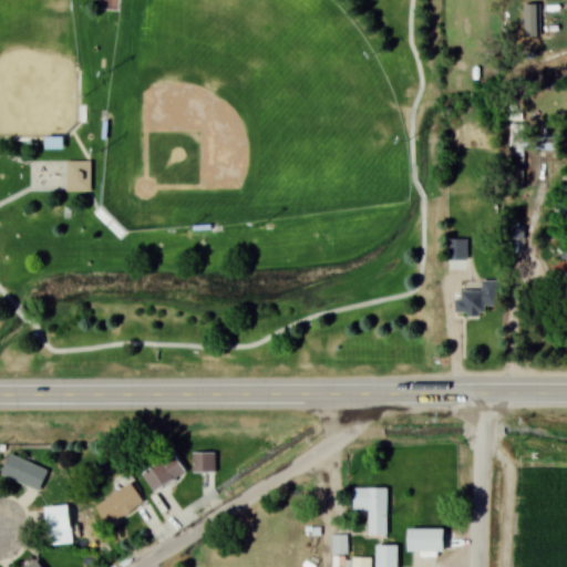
[(525,39),(539,39),(539,4),(525,4),(525,39)]
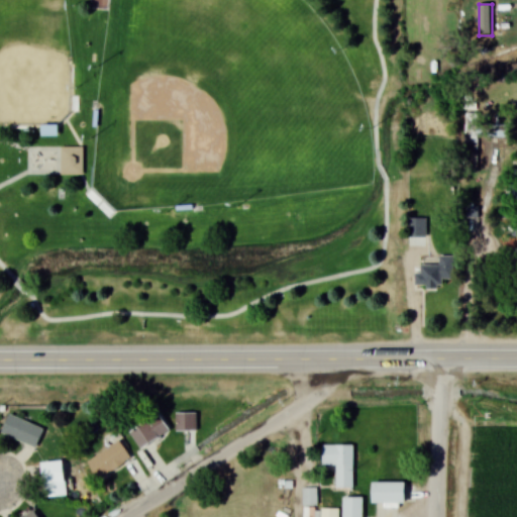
[(57,136),(57,125),(40,125),(40,136),(57,136)]
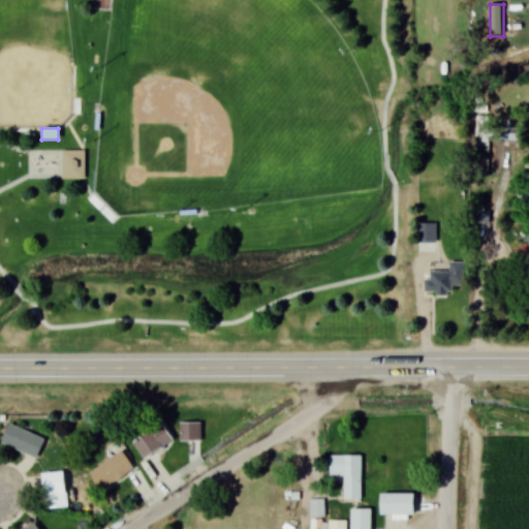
[(66,153),(88,153),(88,181),(66,181),(66,153)]
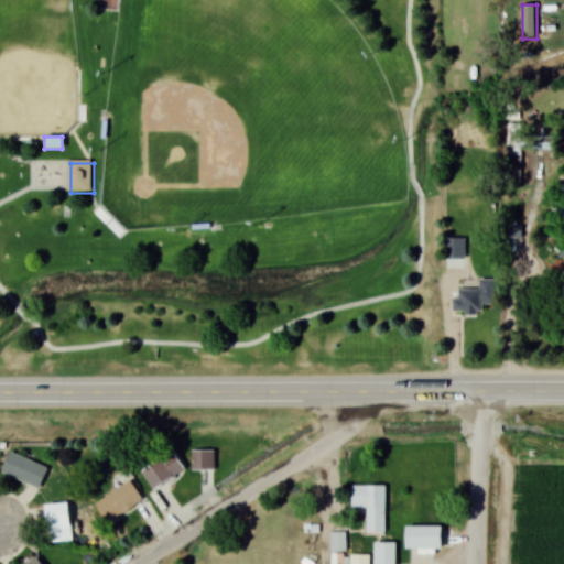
[(479,290),(454,290),(454,314),(481,313),(480,304),(494,304),(492,279),(478,280),(479,290)]
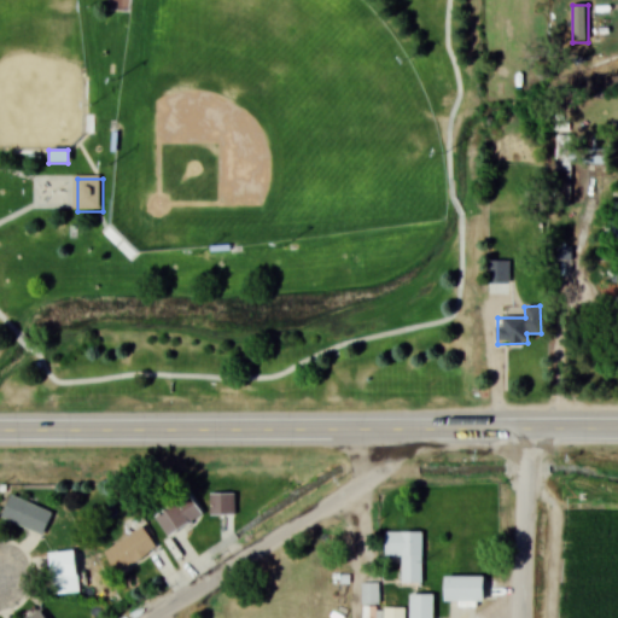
[(155,517),(169,537),(203,513),(188,493),(155,517)]
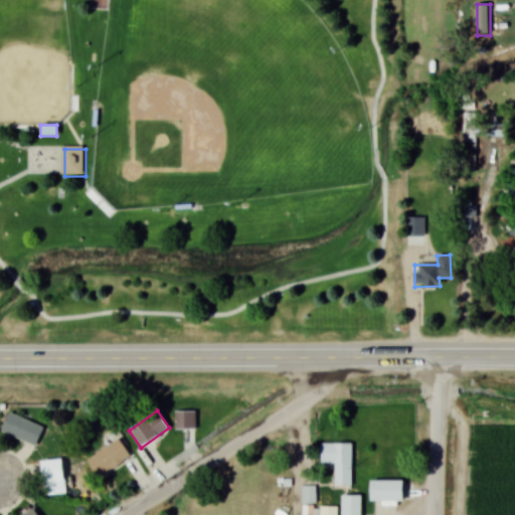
[(175,411),(175,430),(195,430),(195,411),(175,411)]
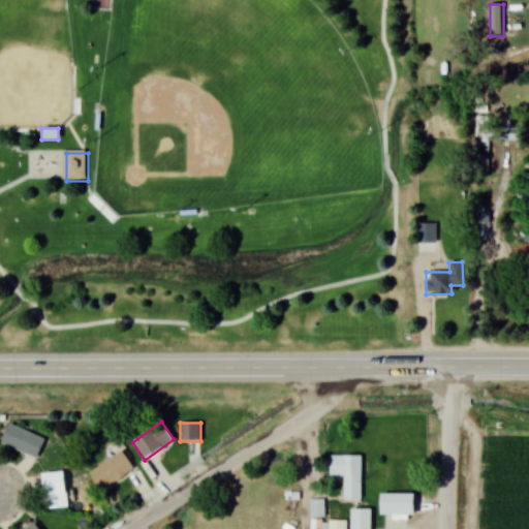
[(44,439),(9,424),(1,444),(35,459),(44,439)]
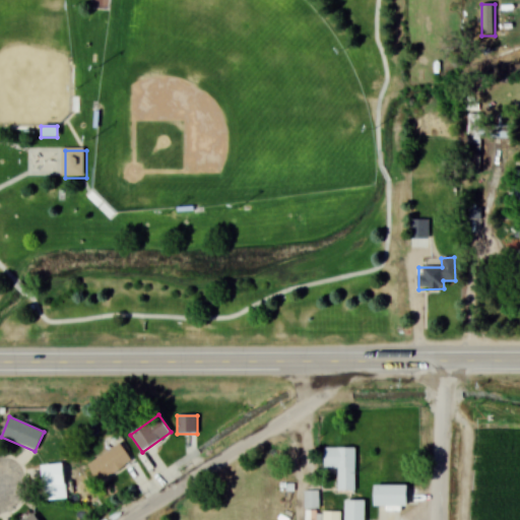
[(86,466),(100,483),(131,461),(118,443),(86,466)]
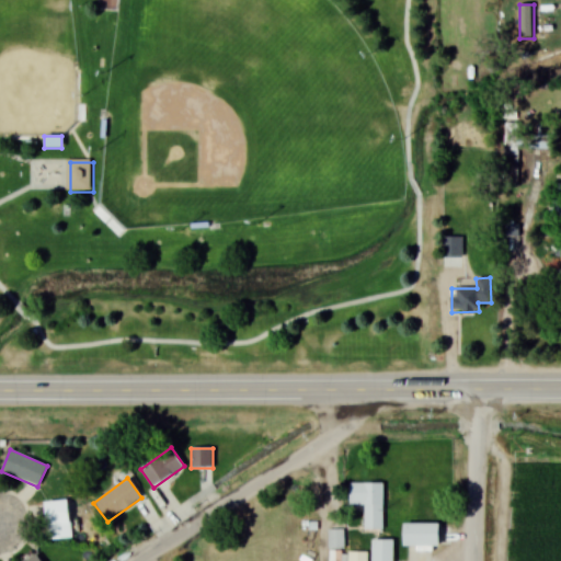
[(384,483),(348,483),(348,506),(364,506),(364,522),(384,522),(384,483)]
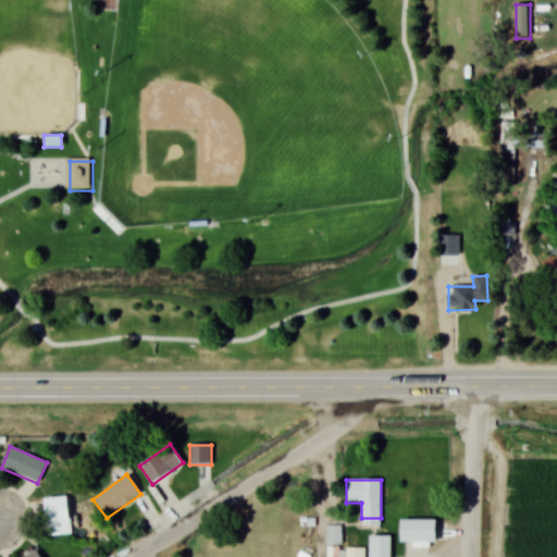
[(71,534),(67,496),(44,498),(48,536),(71,534)]
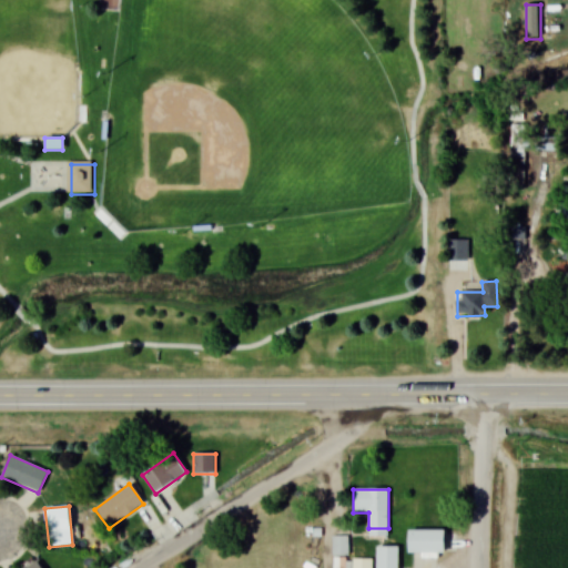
[(407,531),(407,554),(455,554),(455,531),(407,531)]
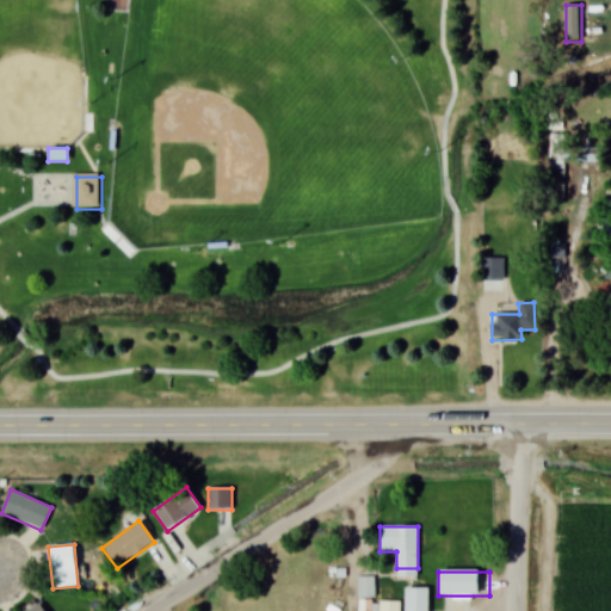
[(400,610),(401,602),(375,602),(375,578),(358,578),(358,610),(400,610)]
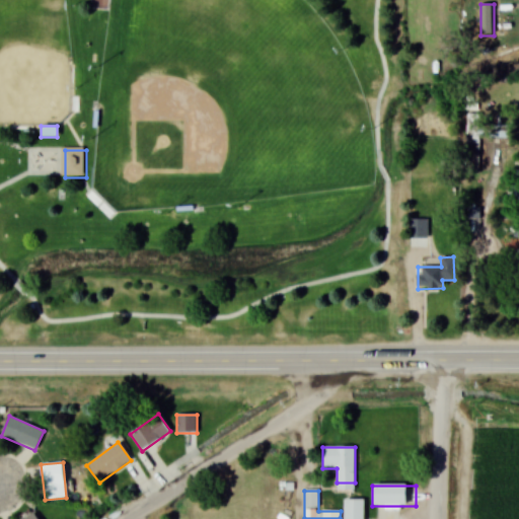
[(344,500),(344,518),(362,518),(363,500),(344,500)]
